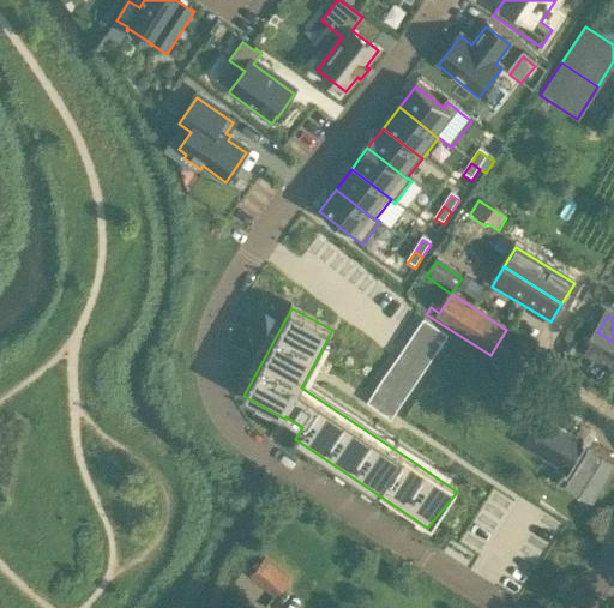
[(423,323),(419,330),(431,338),(435,330),(423,323)]
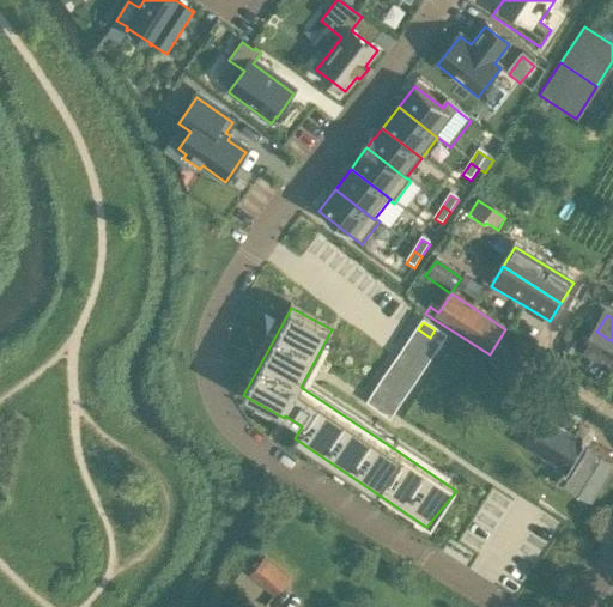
[(418,329),(412,338),(424,345),(430,338),(418,329)]
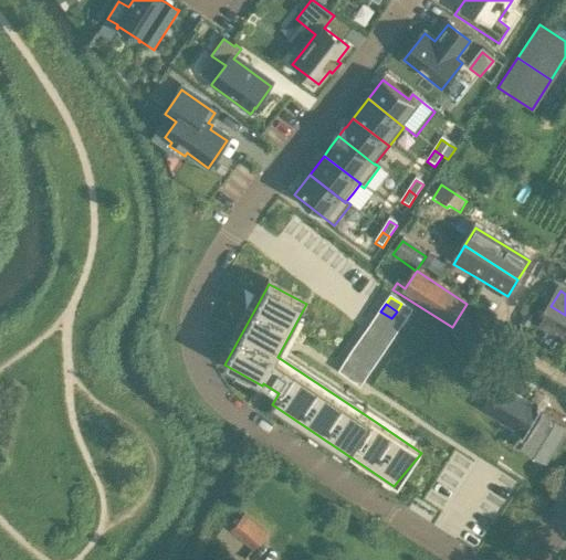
[(401,304),(397,312),(408,318),(412,312),(401,304)]
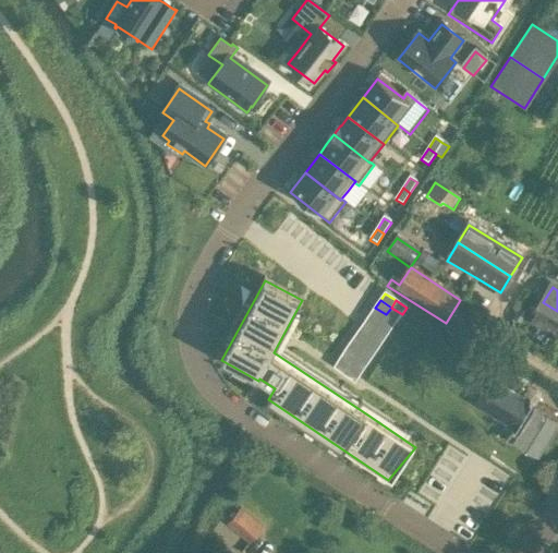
[(557,311),(543,302),(530,323),(557,339),(557,311)]
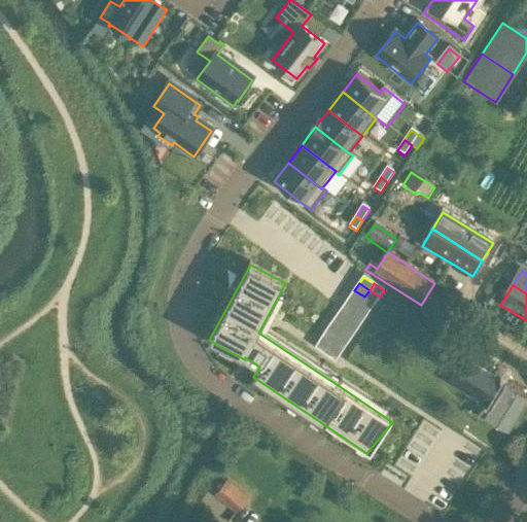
[(354,290),(350,297),(360,304),(364,297),(354,290)]
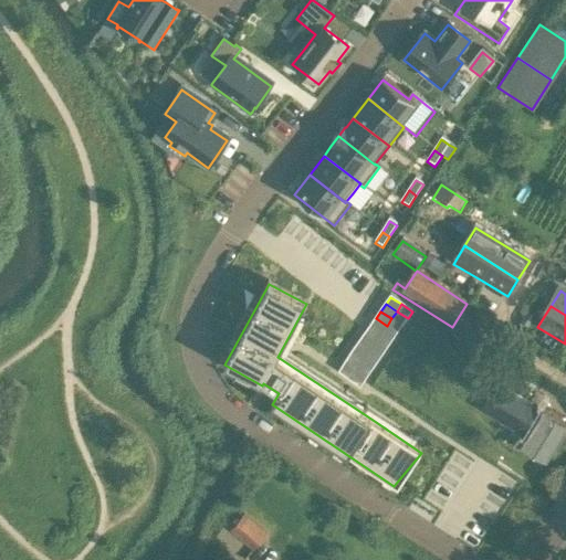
[(397,312),(391,318),(402,326),(408,318),(397,312)]
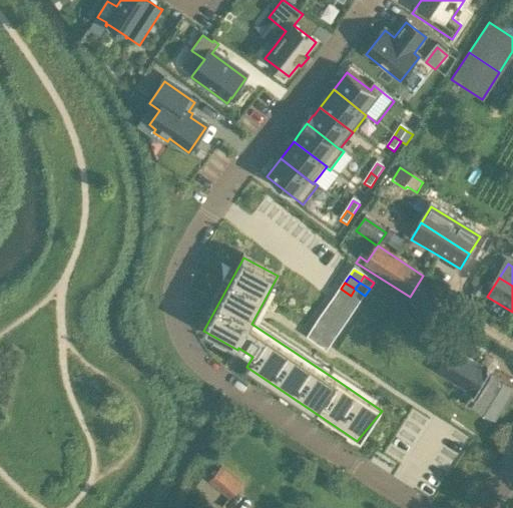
[(341,289),(337,296),(347,302),(351,296),(341,289)]
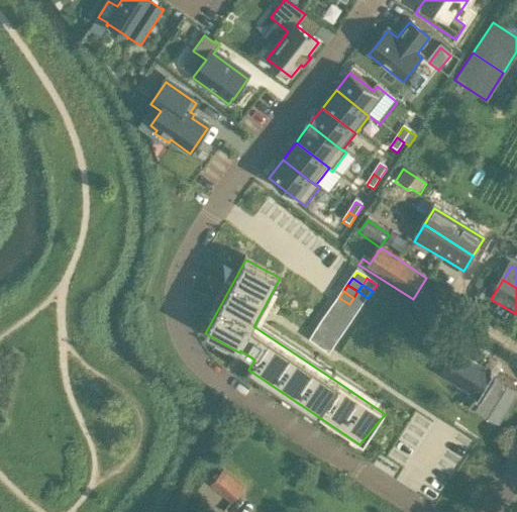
[(357,291),(353,298),(364,304),(368,298),(357,291)]
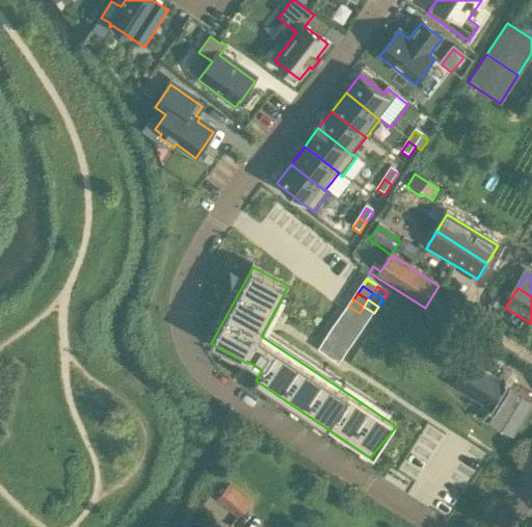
[(349,307),(344,313),(355,320),(360,313),(349,307)]
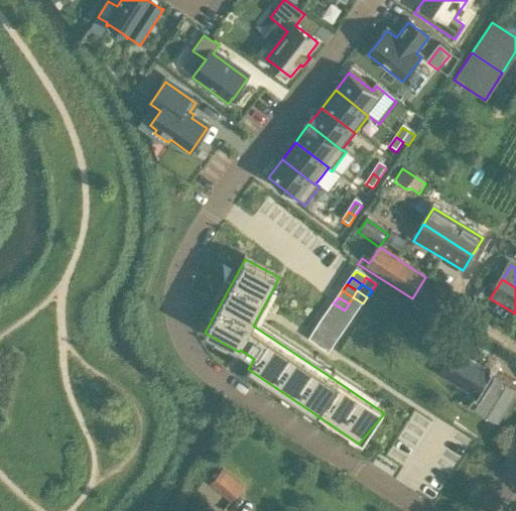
[(353,297),(349,303),(359,310),(363,303),(353,297)]
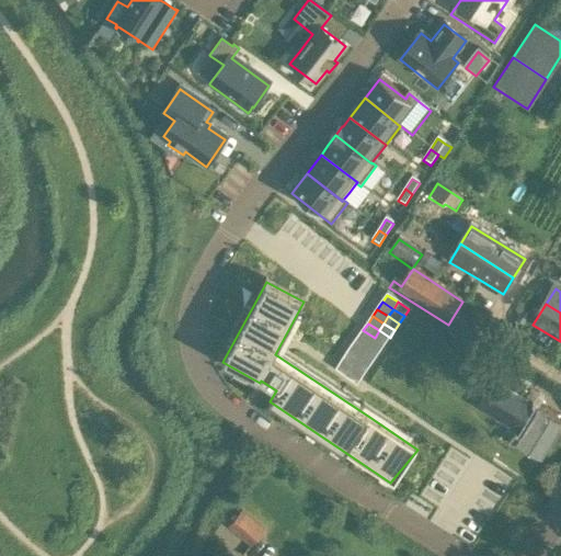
[(363,330),(358,338),(369,344),(375,338),(363,330)]
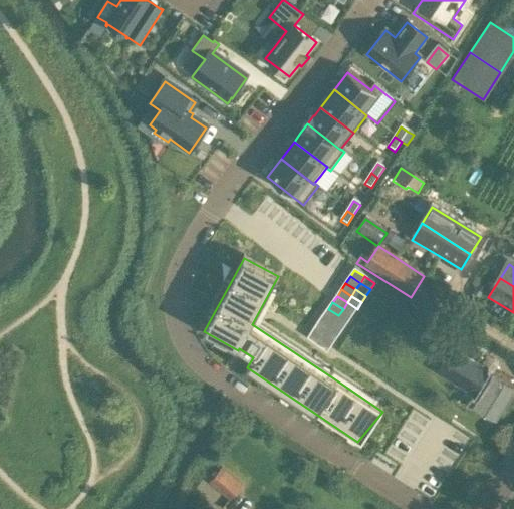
[(347,302),(343,309),(353,315),(357,309),(347,302)]
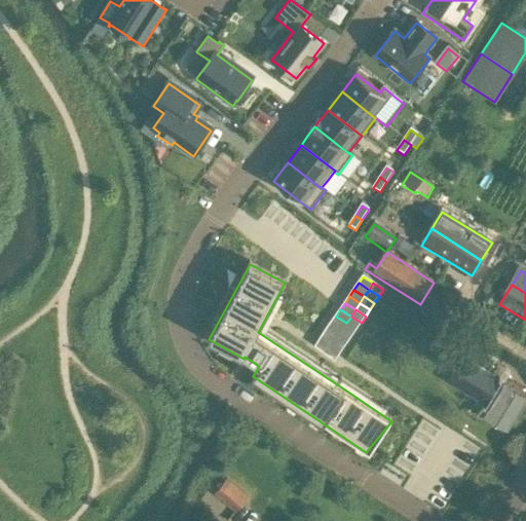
[(457,328),(431,311),(422,325),(449,341),(457,328)]
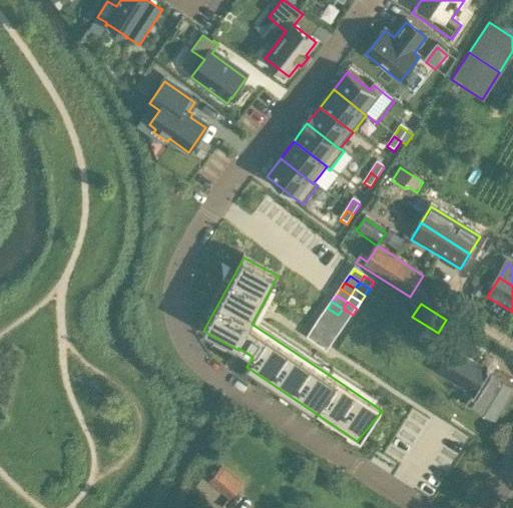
[(328,309),(324,315),(334,322),(338,315),(328,309)]
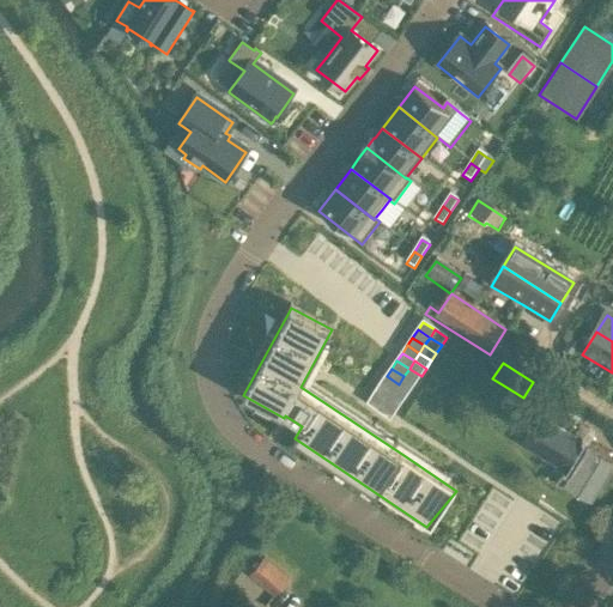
[(410,369),(404,376),(416,384),(422,376),(410,369)]
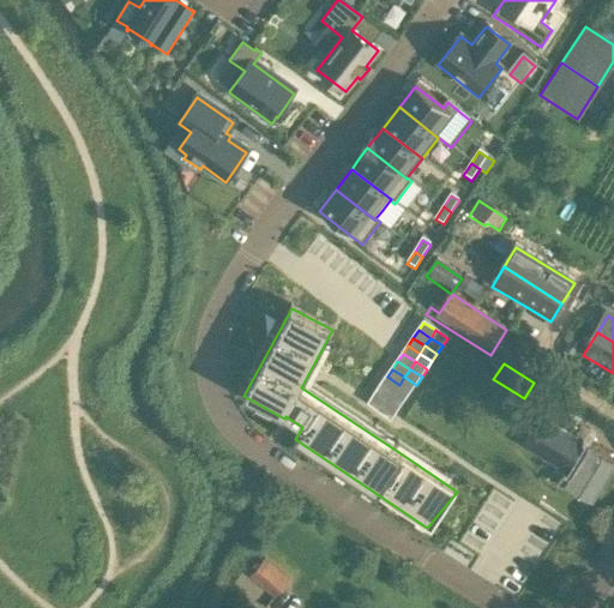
[(387,377),(383,385),(395,392),(399,385),(387,377)]
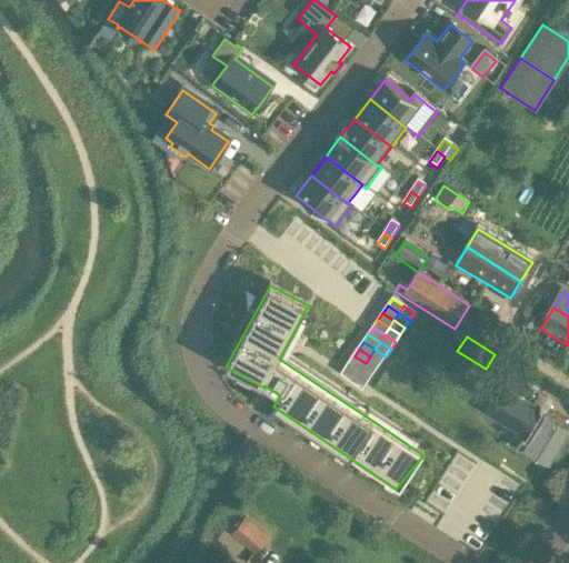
[(375,349),(370,357),(381,363),(386,357),(375,349)]
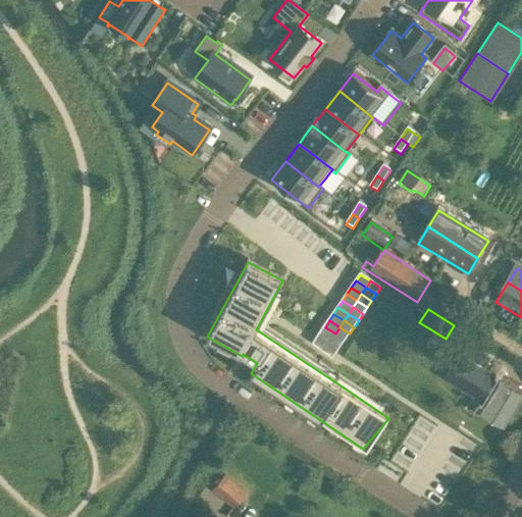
[(325,327),(320,333),(330,341),(335,333),(325,327)]
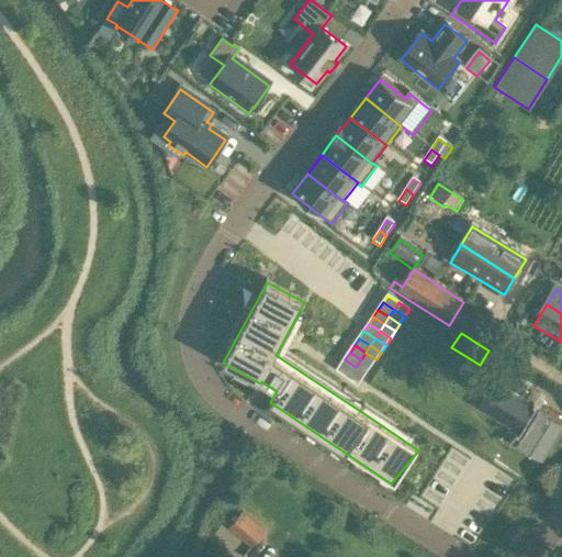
[(366,353),(361,359),(372,367),(377,359),(366,353)]
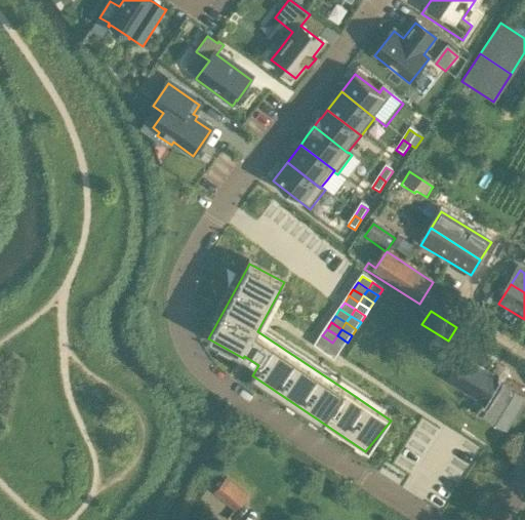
[(322,335),(318,343),(328,349),(332,343),(322,335)]
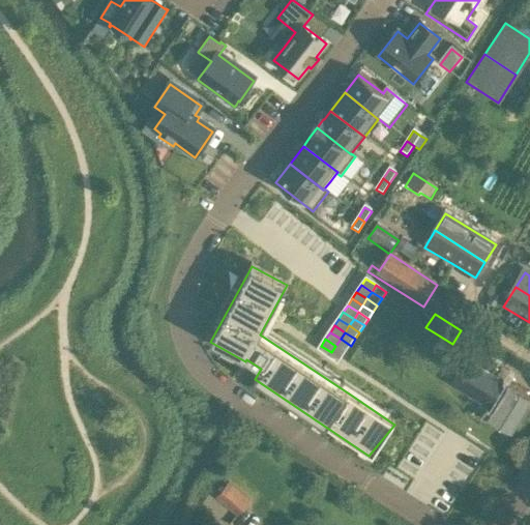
[(341,339),(335,346),(346,352),(351,346),(341,339)]
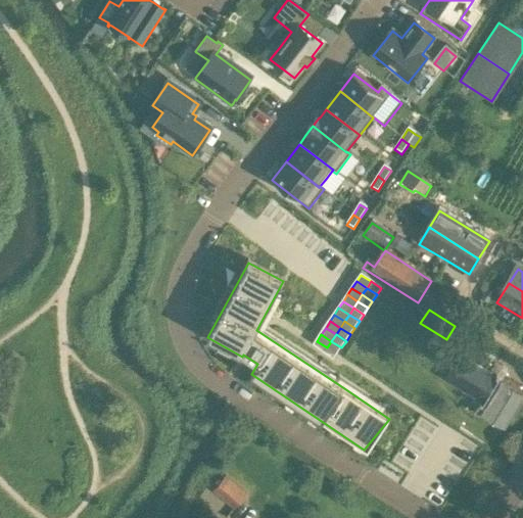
[(317,341),(313,347),(323,355),(327,347),(317,341)]
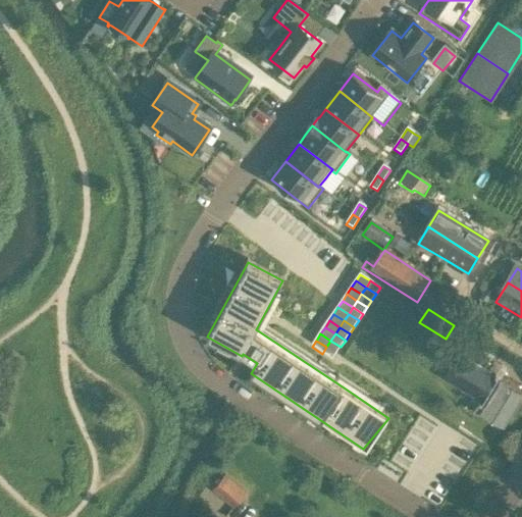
[(330,341),(326,347),(336,354),(341,347),(330,341)]
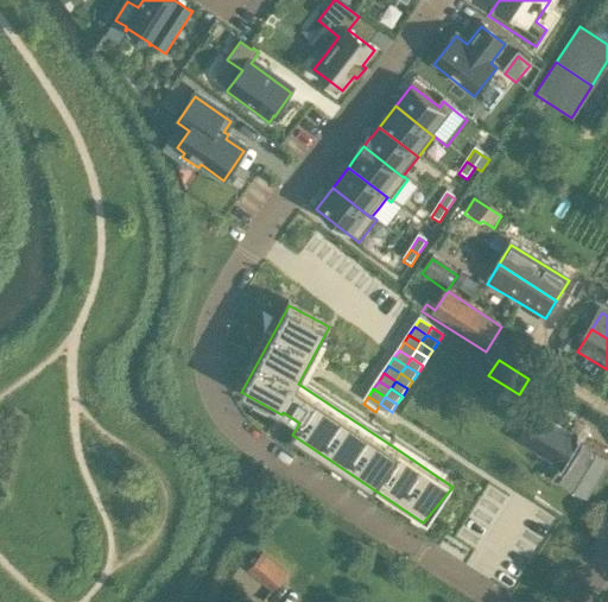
[(380,404),(375,412),(387,419),(392,412),(380,404)]
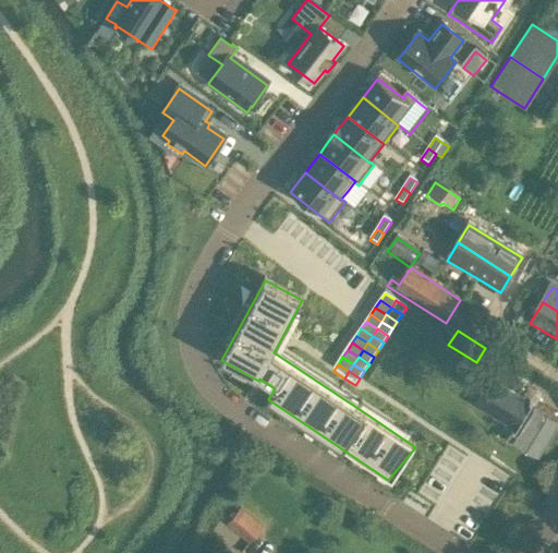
[(488,380),(473,405),(519,435),(517,439),(516,443),(536,456),(557,421),(557,420),(536,407),(535,409),(488,380)]
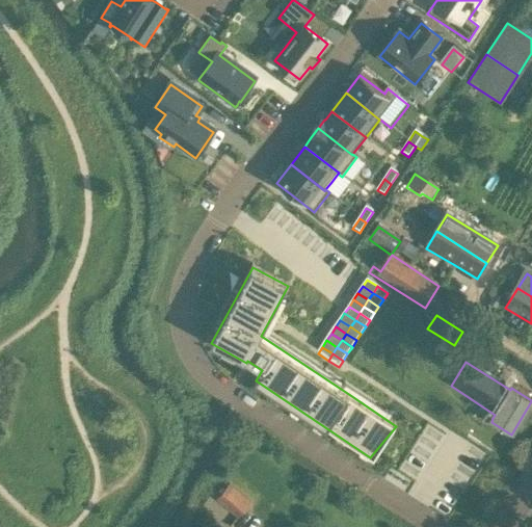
[(215,502),(238,521),(251,505),(229,486),(215,502)]
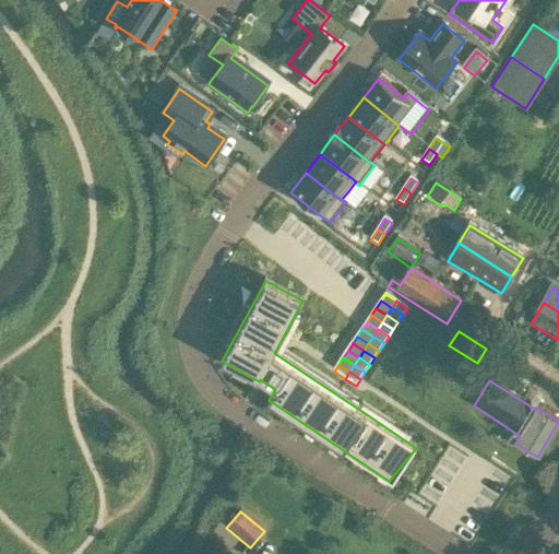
[(211,515),(201,527),(211,534),(221,523),(211,515)]
